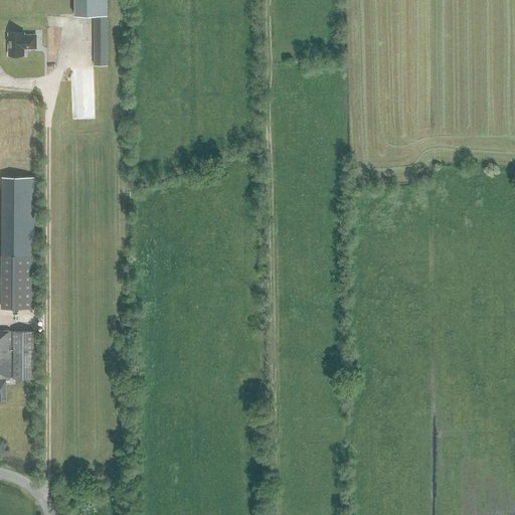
[(74,0),(75,15),(108,14),(108,0),(74,0)]
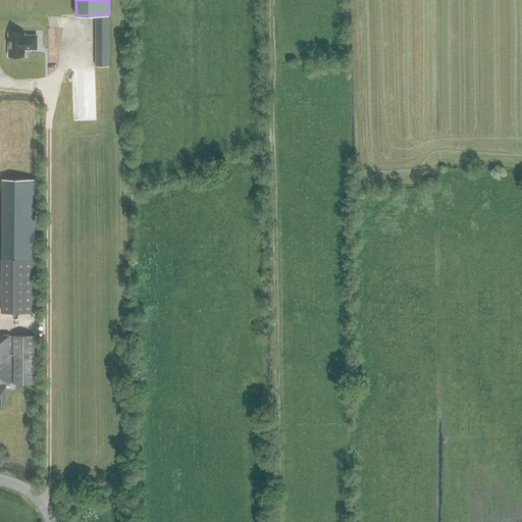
[(95,15),(95,66),(109,66),(109,15),(95,15)]
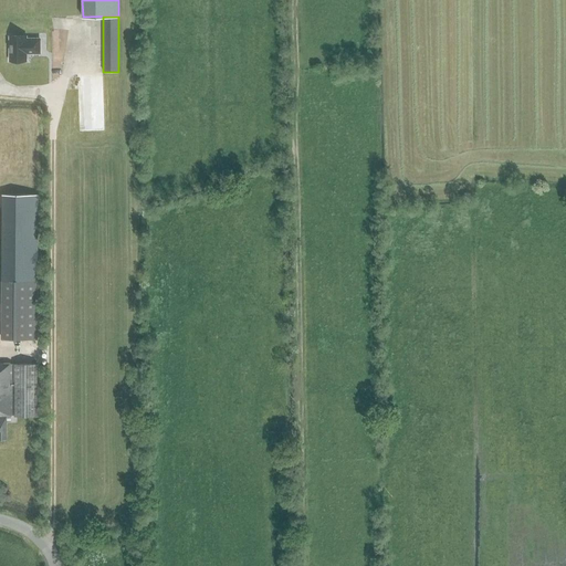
[(27,37),(10,37),(10,61),(27,61),(27,53),(40,53),(40,39),(27,39),(27,37)]
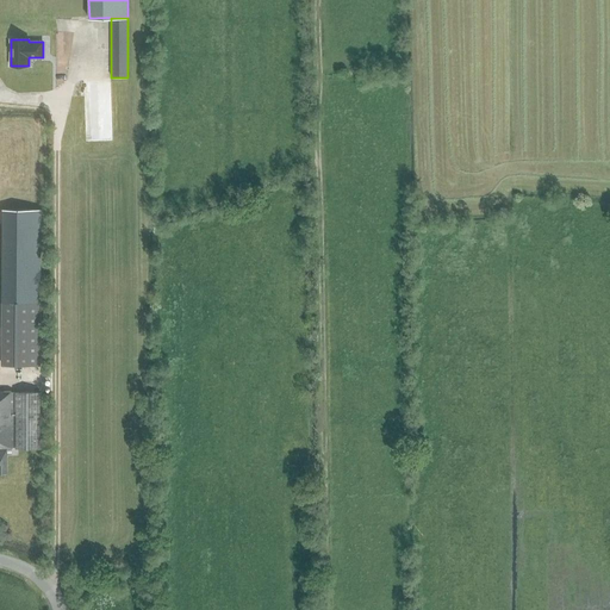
[(57,86),(55,75),(39,79),(43,89),(57,86)]
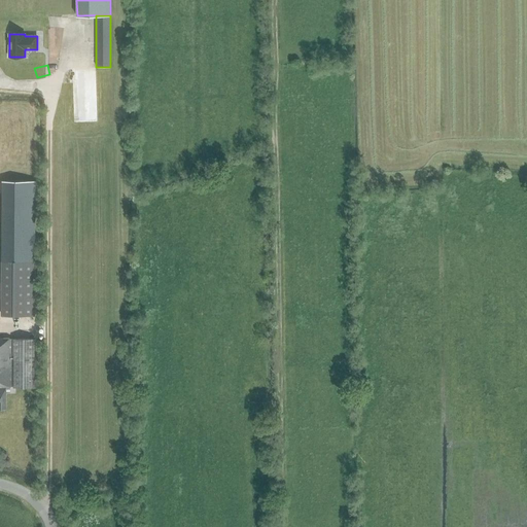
[(1,181),(1,316),(35,316),(36,181),(1,181)]
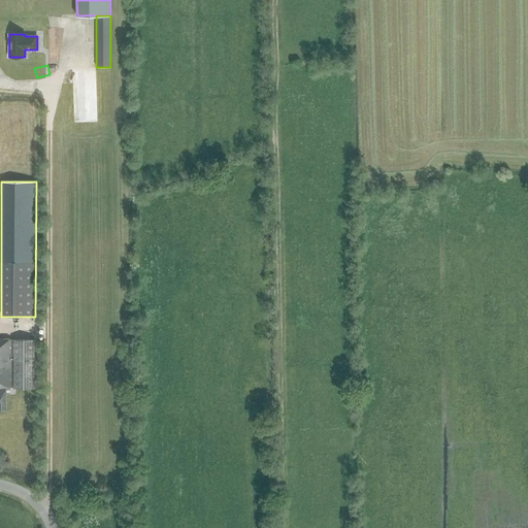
[(34,339),(0,338),(0,408),(6,408),(6,394),(15,394),(15,388),(34,388),(34,339)]
